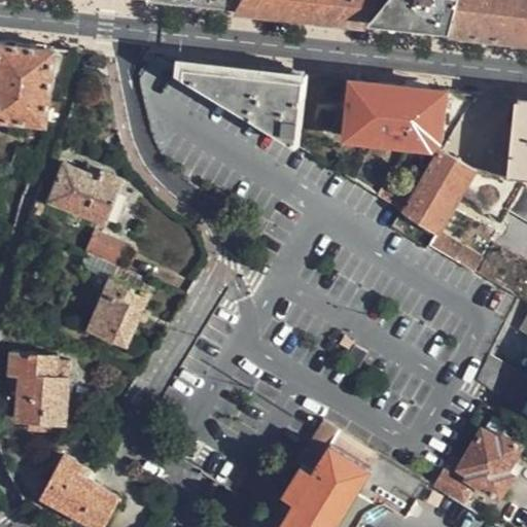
[(151,0),(235,8),(239,0),(151,0)]
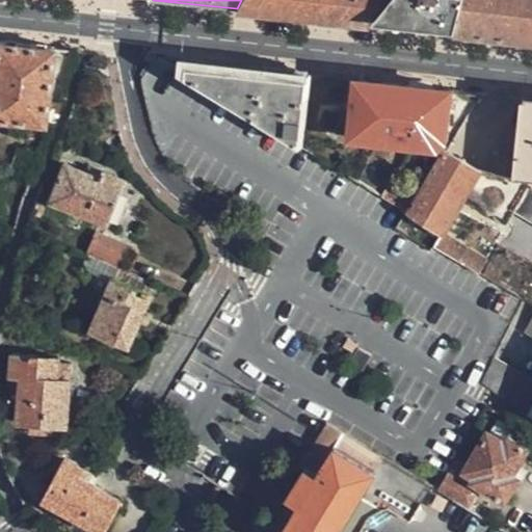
[(329,20),(370,24),(375,17),(389,0),(241,0),(237,8),(273,12),(329,20)]
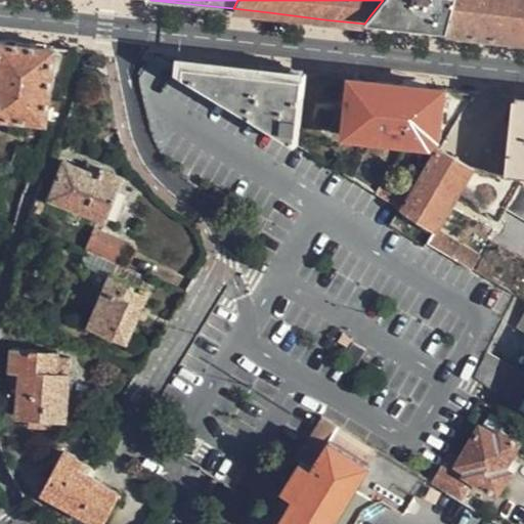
[(383,0),(369,16),(447,25),(453,0),(383,0)]
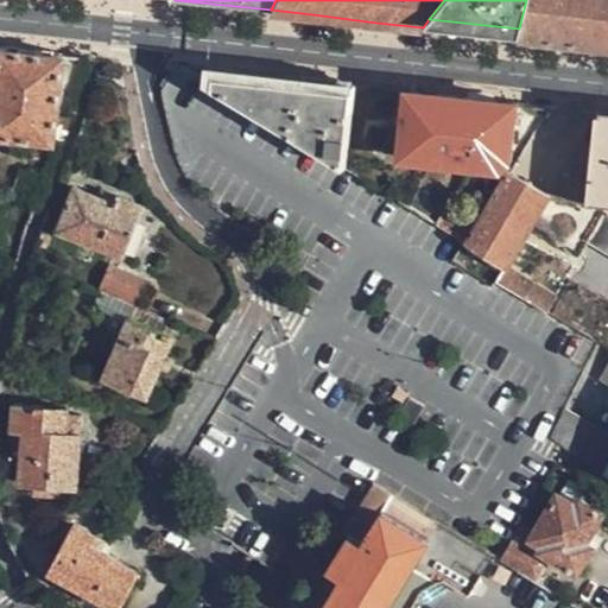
[(517,38),(607,48),(607,0),(526,0),(519,29),(517,38)]
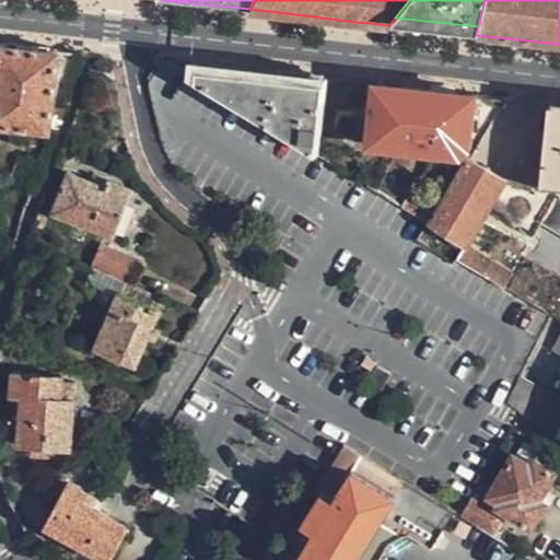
[(58,53),(0,45),(0,123),(49,127),(58,53)]
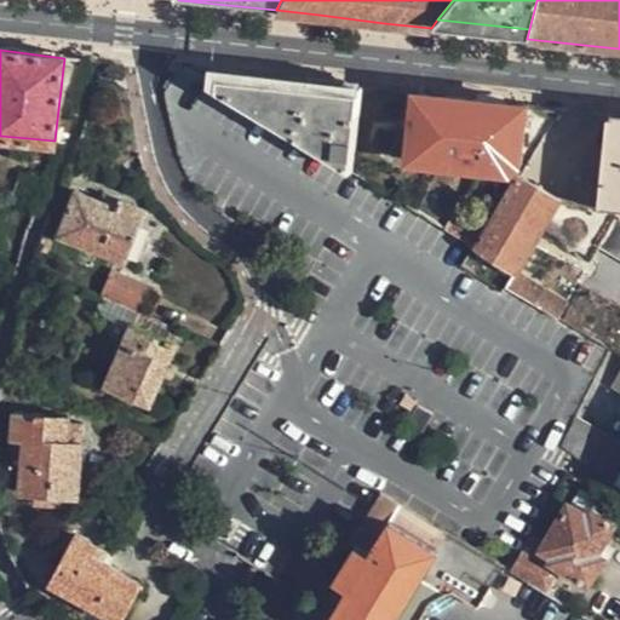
[(234,74),(222,73),(220,90),(354,171),(360,114),(363,87),(234,74)]
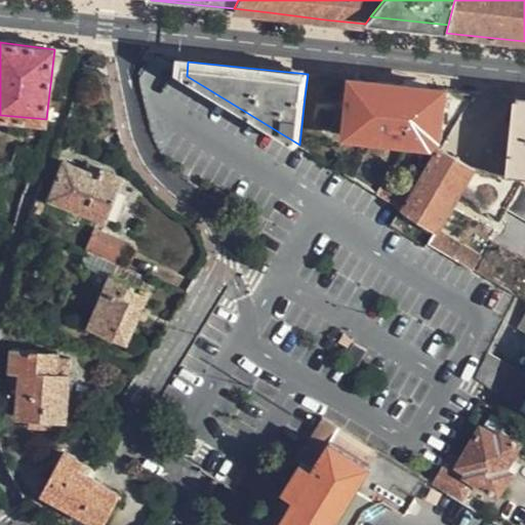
[(367,81),(354,80),(348,136),(438,147),(443,140),(445,126),(454,126),(475,92),(367,81)]
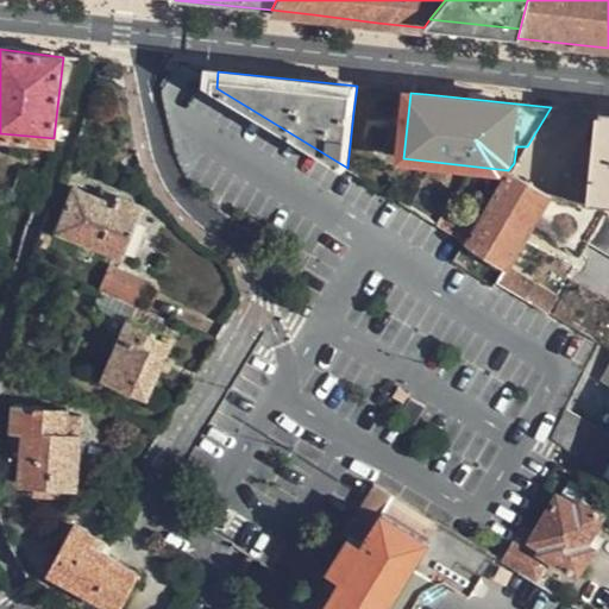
[(571,111),(551,107),(527,146),(514,170),(554,194),(533,231),(579,258),(594,234),(608,206),(608,202),(594,200),(596,171),(576,159),(601,113),(571,111)]
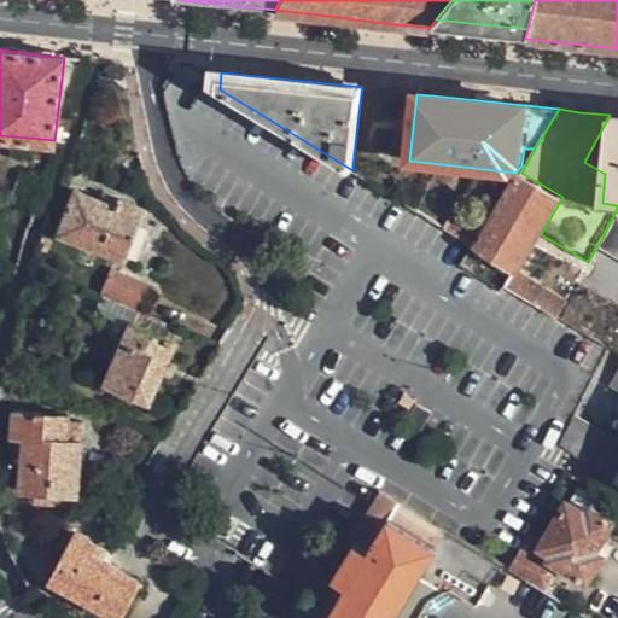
[(612,115),(610,115),(584,162),(605,174),(612,115)]
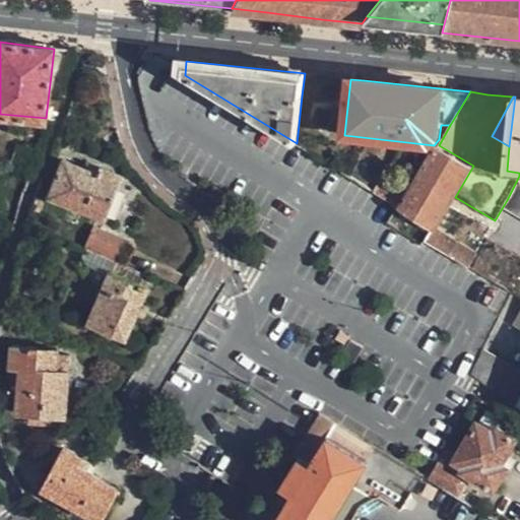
[(519,96),(515,96),(509,146),(507,171),(519,173),(519,96)]
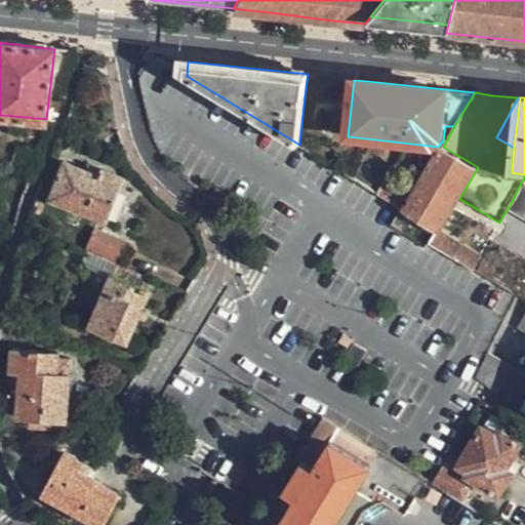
[(478,167),(443,147),(413,196),(405,209),(437,231),(440,231),(459,199),(478,167)]
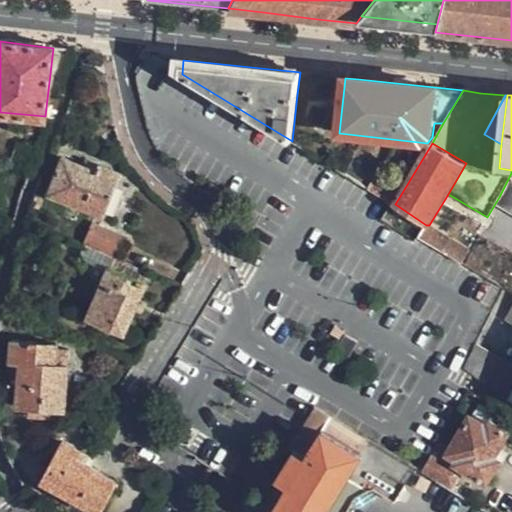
[(96,170),(83,166),(61,158),(48,194),(103,215),(118,173),(98,165),(96,170)]
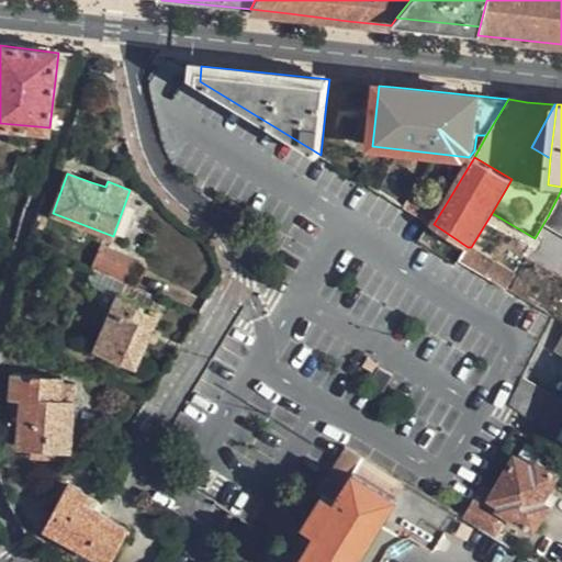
[(93,176),(91,182),(105,187),(108,181),(93,176)]
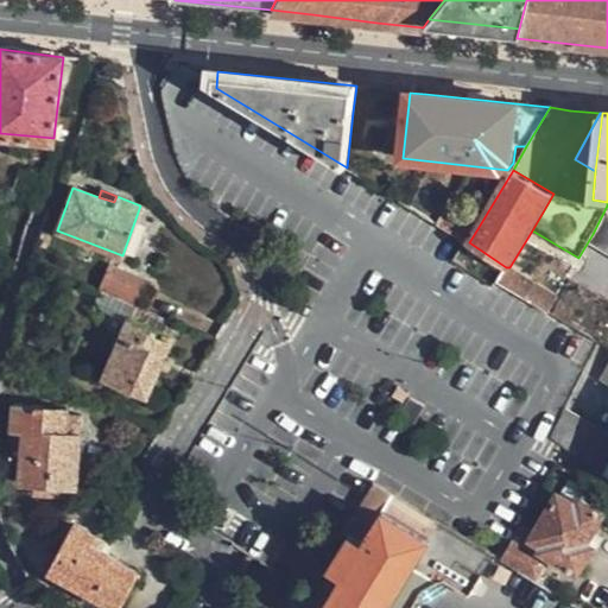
[(607,206),(593,234),(607,242),(607,206)]
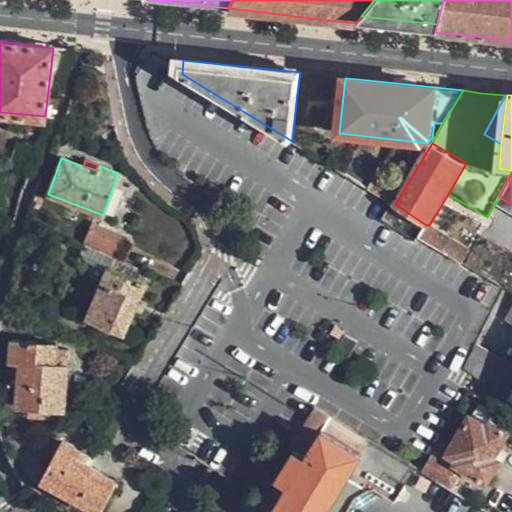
[(395,204),(403,191),(377,176),(376,178),(369,189),(391,202),(395,204)]
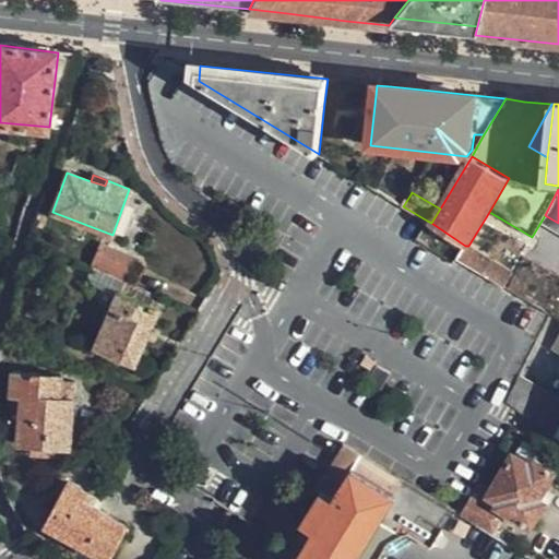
[(46,216),(38,214),(36,226),(44,227),(46,216)]
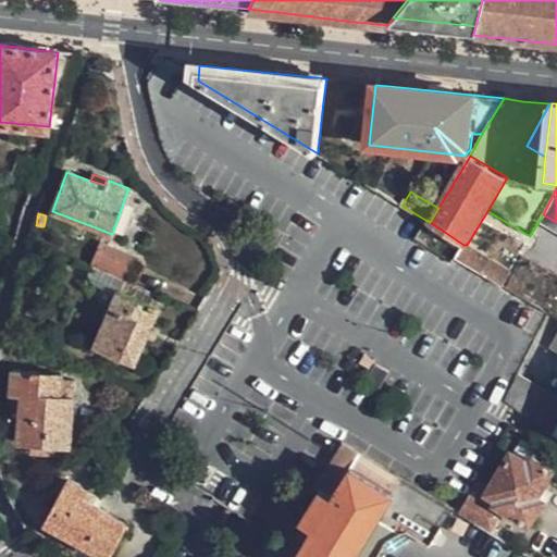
[(91,262),(130,279),(138,259),(100,244),(91,262)]
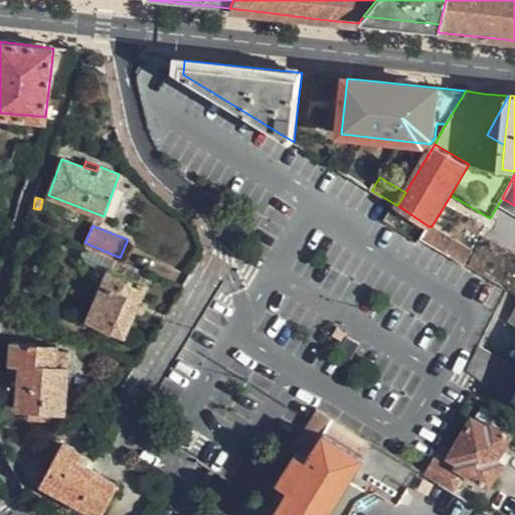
[(464,265),(472,251),(432,226),(428,226),(420,238),(464,265)]
